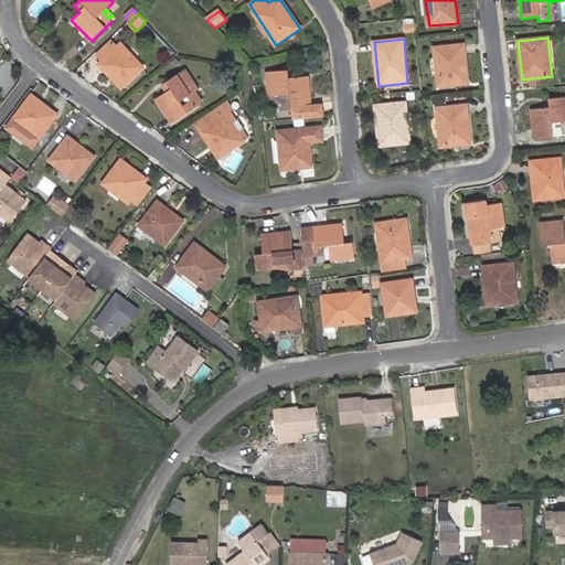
[(118,46),(112,40),(96,55),(102,62),(118,46)]
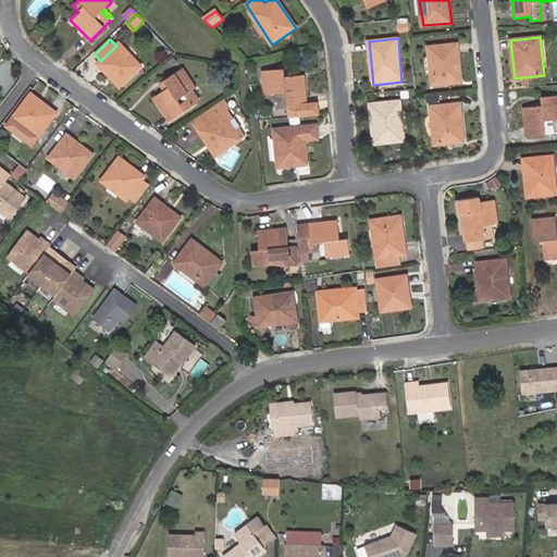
[(119,42),(116,46),(100,61),(97,63),(120,86),(141,66),(119,42)]
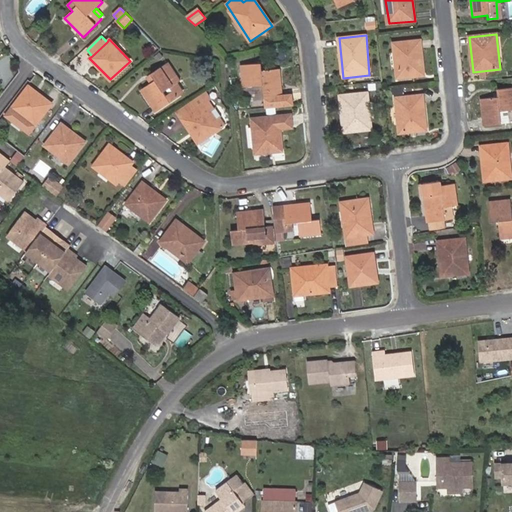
[(420,41),(395,44),(398,78),(424,76),(420,41)]
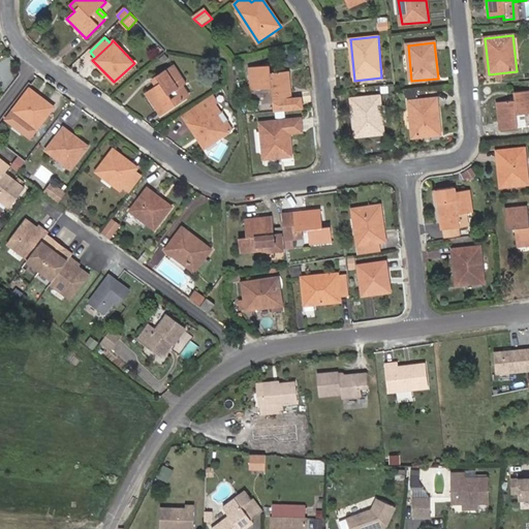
[(177,90),(184,86),(187,84),(175,64),(151,80),(156,87),(146,94),(160,116),(184,100),(179,94),(172,98),(169,95),(177,90)]
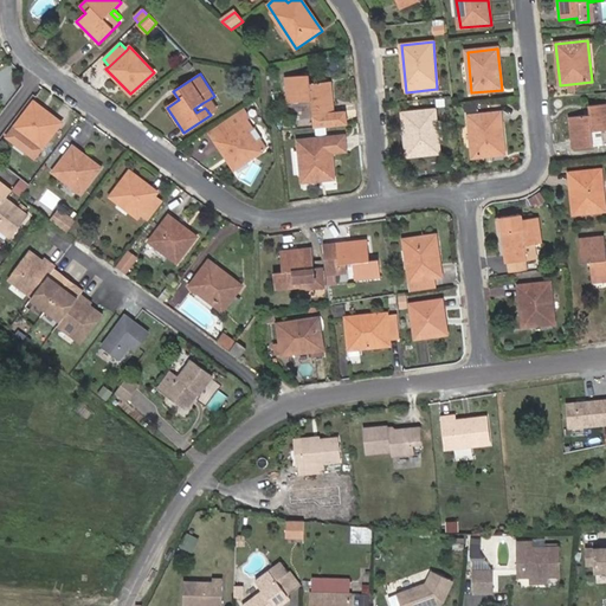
[(315,127),(342,123),(341,113),(335,113),(333,83),(310,84),(309,76),(285,78),(288,102),(311,101),(315,127)]
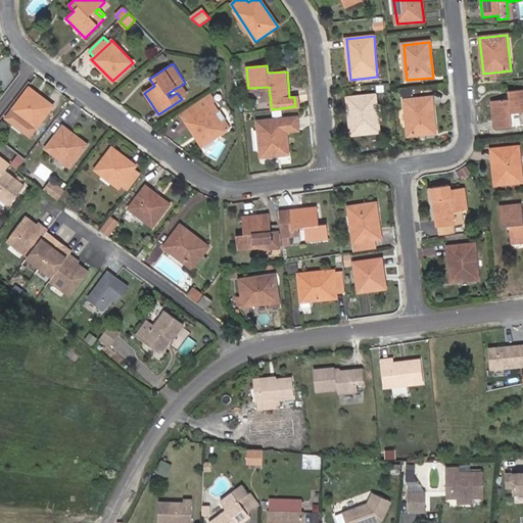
[(182,85),(175,89),(177,93),(182,99),(189,94),(182,85)]
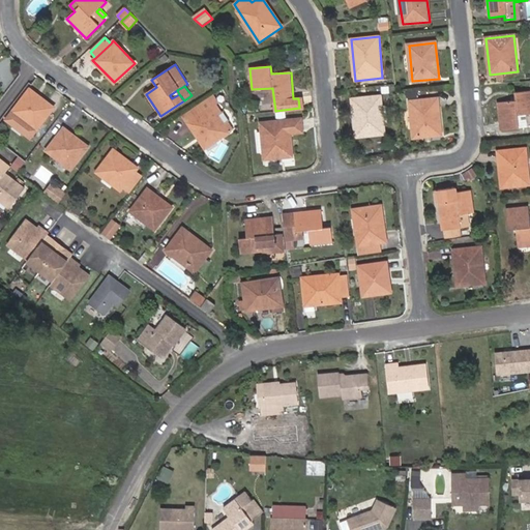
[(54,107),(30,90),(13,112),(37,129),(54,107)]
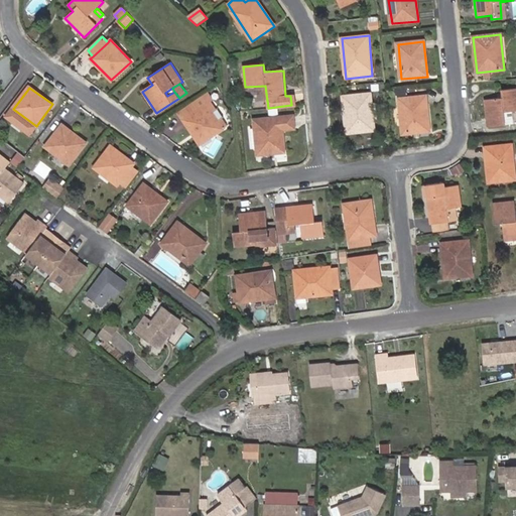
[(515,89),(502,91),(502,99),(485,101),(488,127),(512,124),(511,112),(515,111),(515,89)]
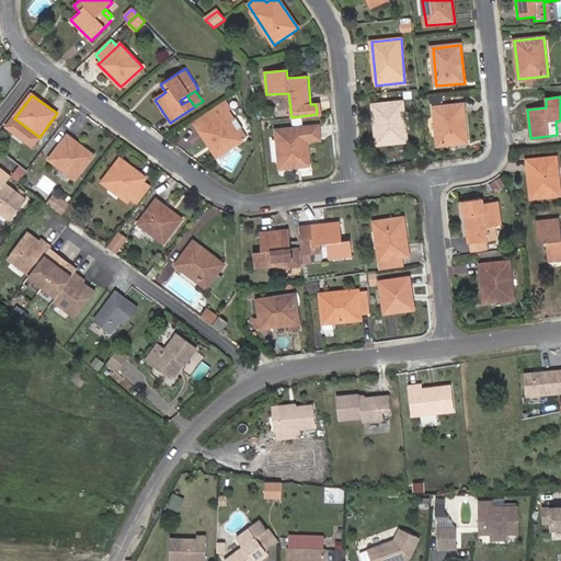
[(403,102),(373,105),(377,144),(408,140),(403,102)]
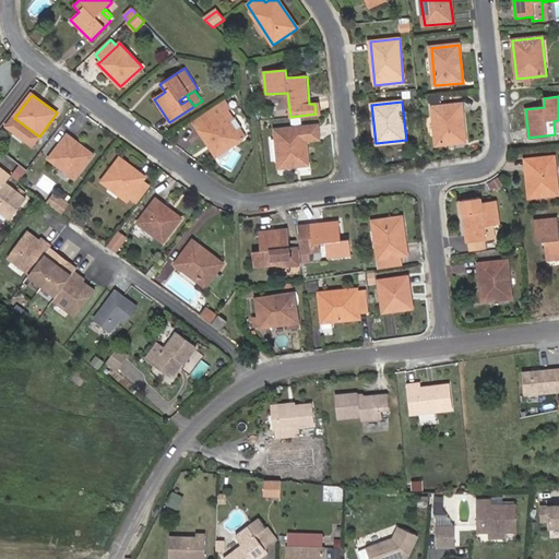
[(461,104),(432,108),(437,145),(465,142),(461,104)]
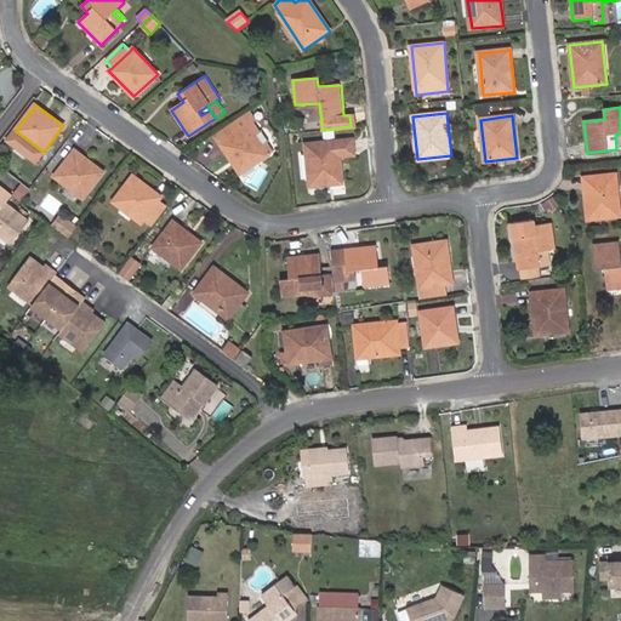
[(248,126),(241,117),(232,123),(216,134),(222,143),(248,126)]
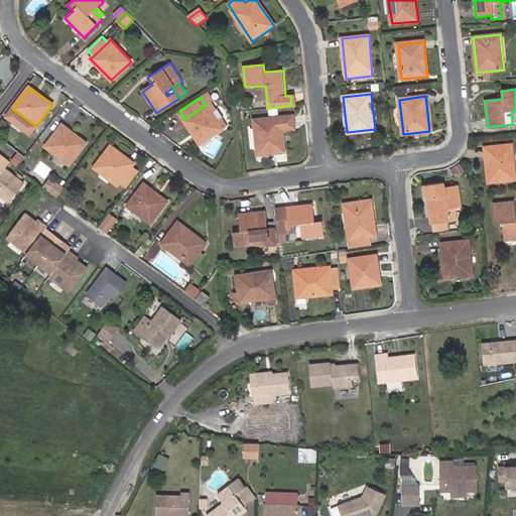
[(211,102),(206,105),(184,119),(183,119),(201,145),(228,126),(211,102)]
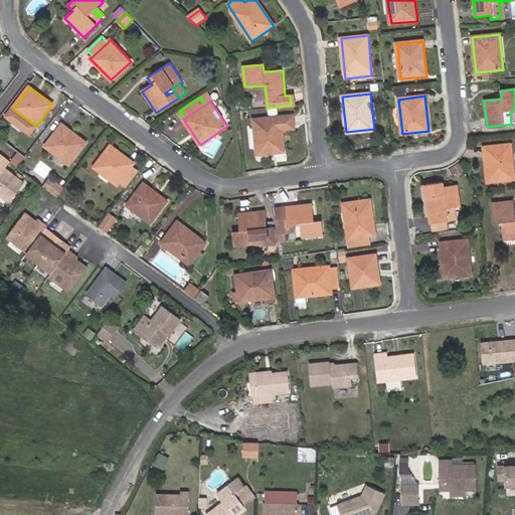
[(293,115),(254,120),(258,155),(284,152),(282,130),(295,129),(293,115)]
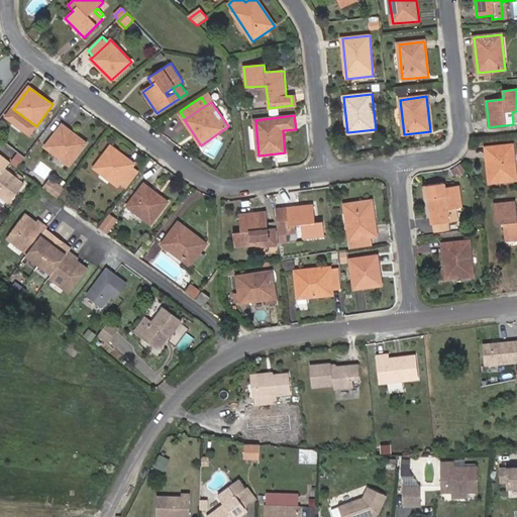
[(86,142),(63,125),(45,146),(70,165),(86,142)]
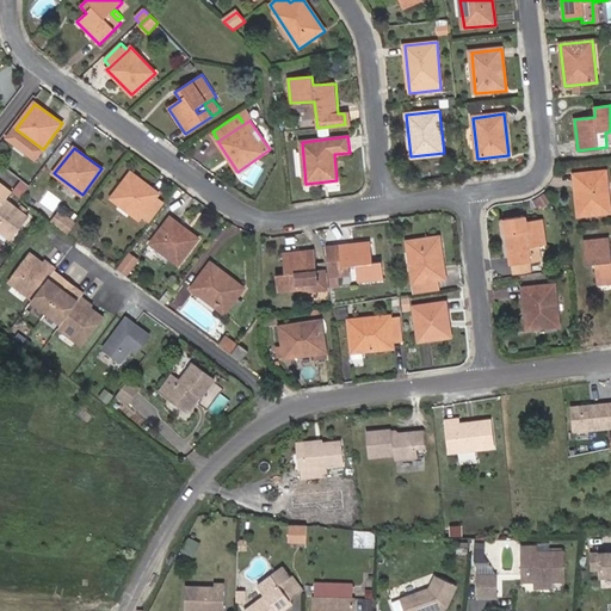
[(140,220),(141,217),(156,197),(159,193),(131,173),(111,199),(140,220)]
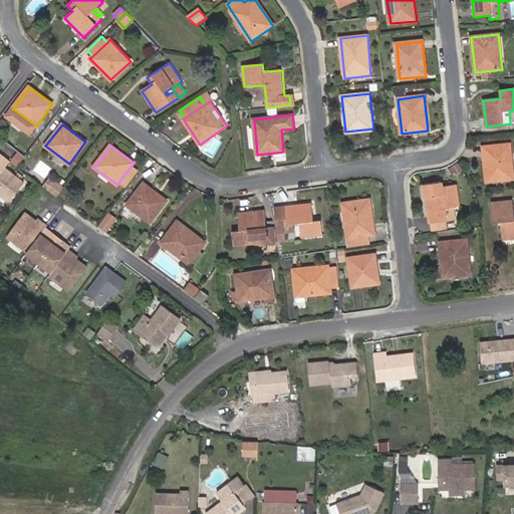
[(510,146),(483,149),(487,181),(513,179),(510,146)]
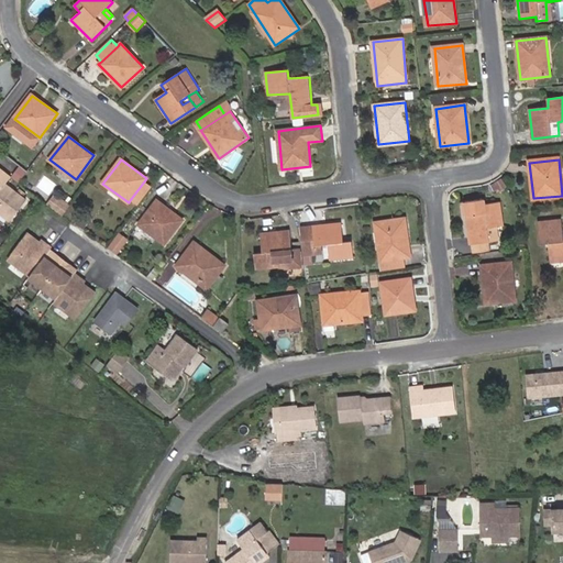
[(0,167),(0,211),(12,221),(28,200),(8,184),(12,177),(0,167)]
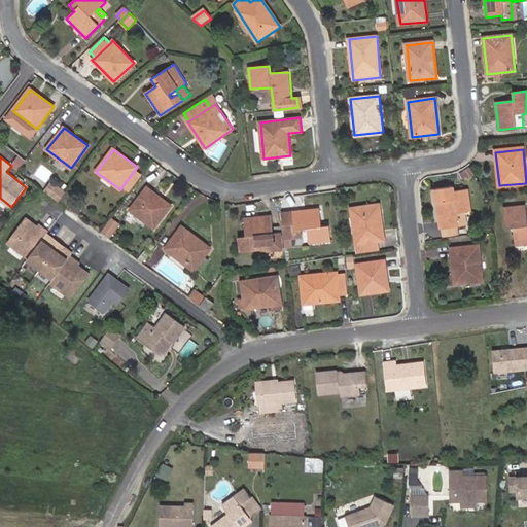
[(469,168),(460,174),(462,179),(465,178),(467,180),(475,176),(469,168)]
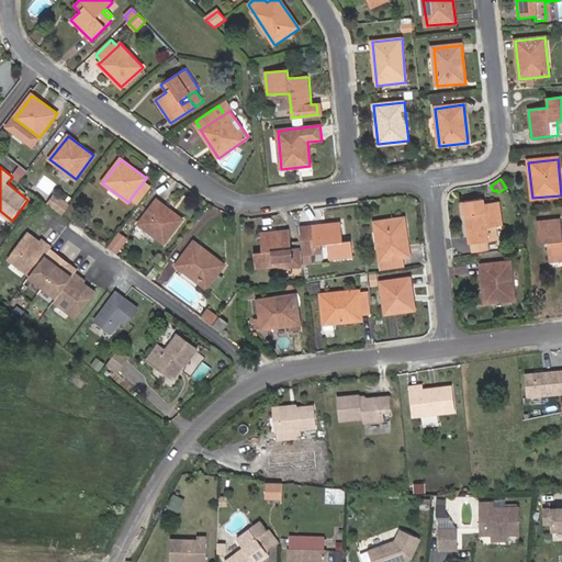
[(138,206),(153,188),(144,181),(130,200),(138,206)]
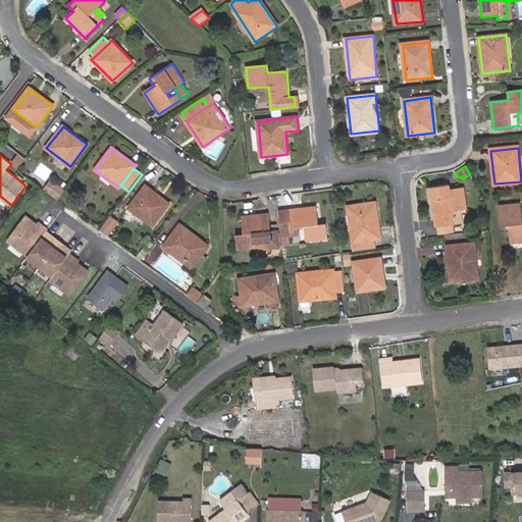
[(56,184),(50,192),(59,199),(65,191),(56,184)]
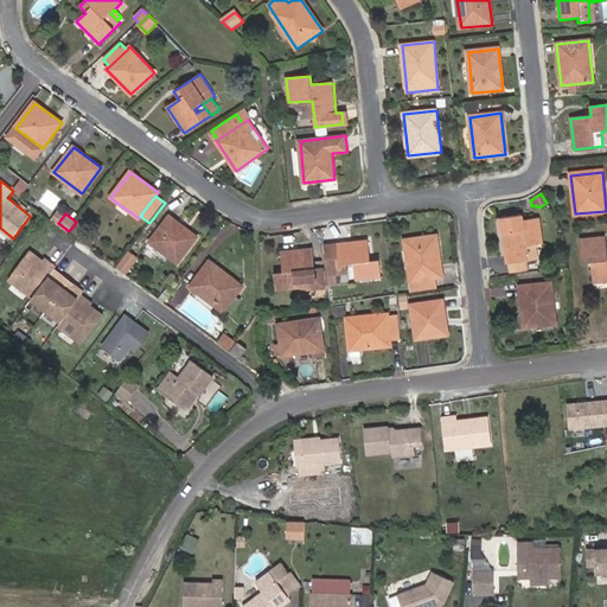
[(170,216),(149,242),(158,248),(154,251),(165,260),(168,256),(179,264),(198,237),(170,216)]
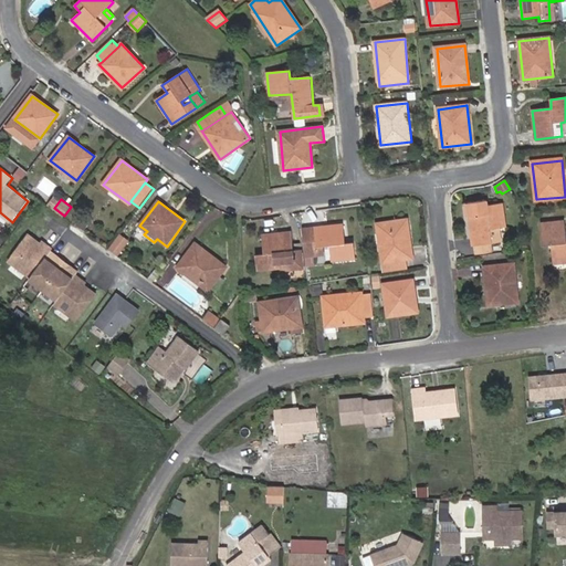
[(469,205),(473,245),(490,243),(488,230),(501,228),(505,227),(502,205),(488,206),(488,201),(469,205)]
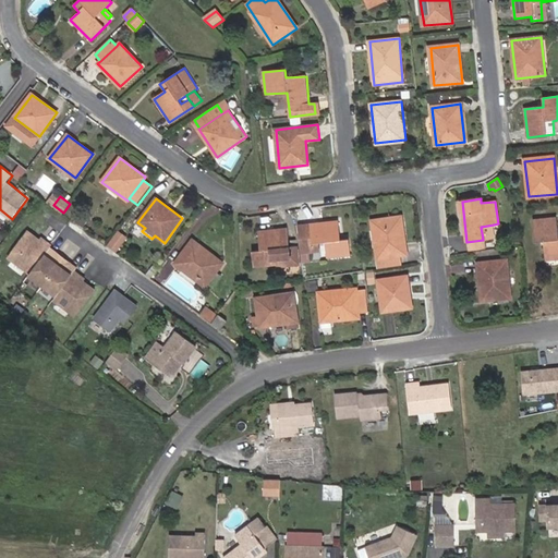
[(86,220),(79,215),(73,222),(81,228),(86,220)]
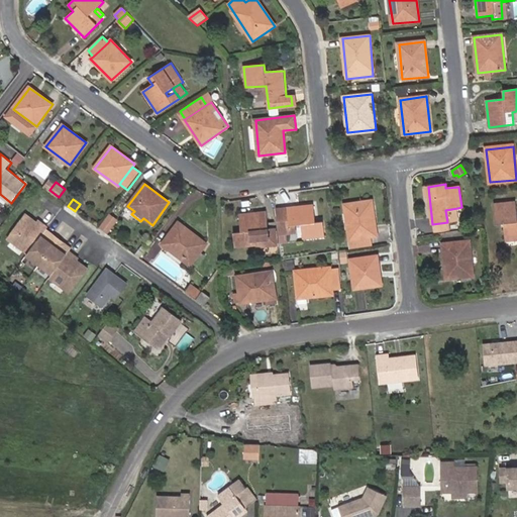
[(350,249),(372,245),(371,237),(377,236),(372,200),(344,204),(350,249)]
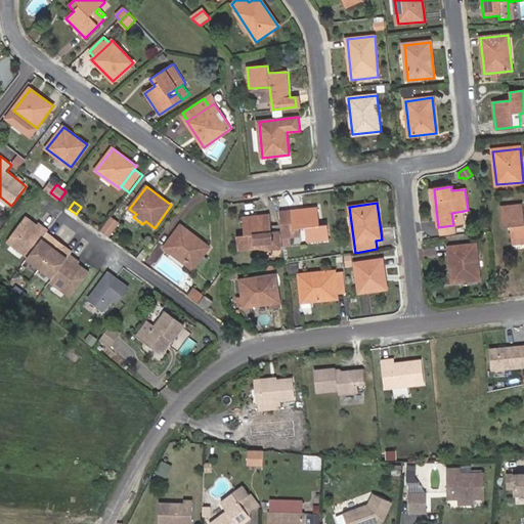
[(523,223),(522,204),(501,206),(504,226),(511,226),(513,246),(523,244),(523,223)]
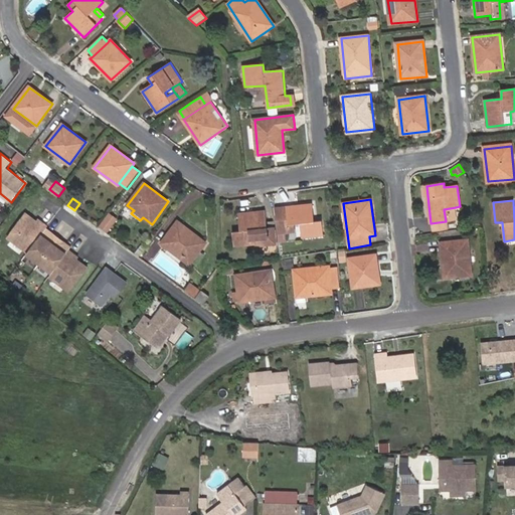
[(313,204),(276,207),(278,234),(289,233),(288,224),(293,224),(300,223),(301,238),(323,236),(322,221),(314,221),(313,204)]
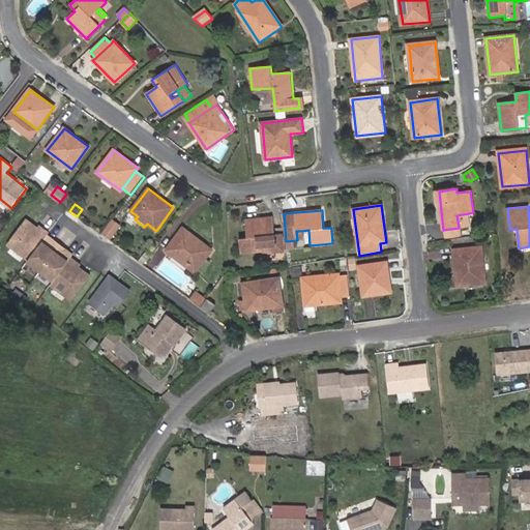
[(457,215),(459,228),(470,226),(469,213),(457,215)]
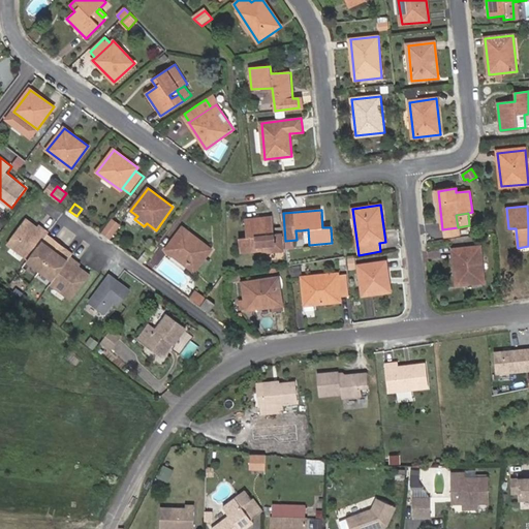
[(272,216),(246,219),(248,239),(241,240),(241,252),(262,250),(262,253),(276,252),(272,216)]
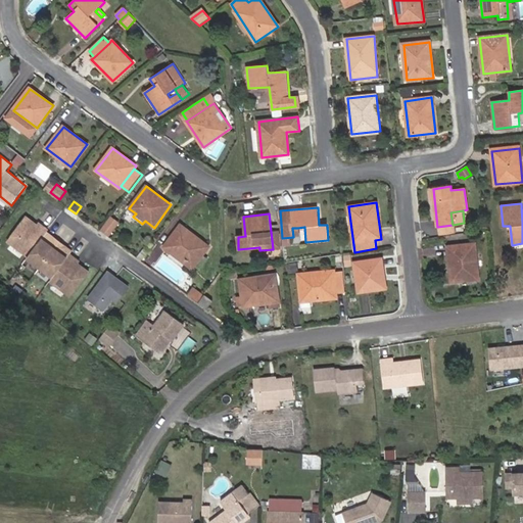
[(101,229),(111,235),(121,220),(110,215),(101,229)]
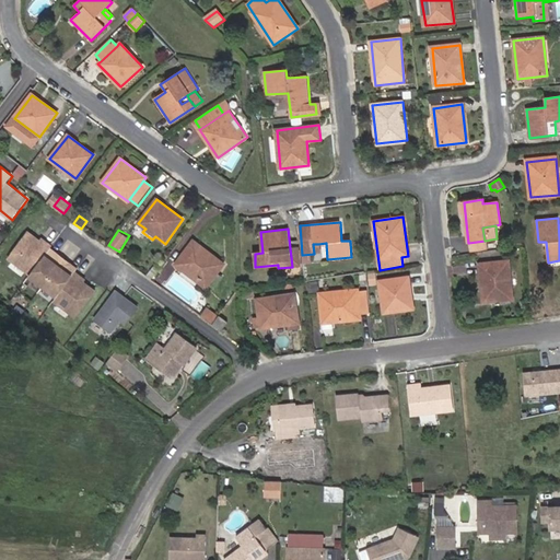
[(28,233),(9,259),(32,276),(49,252),(50,249),(53,247),(46,242),(44,244),(41,242),(28,233)]
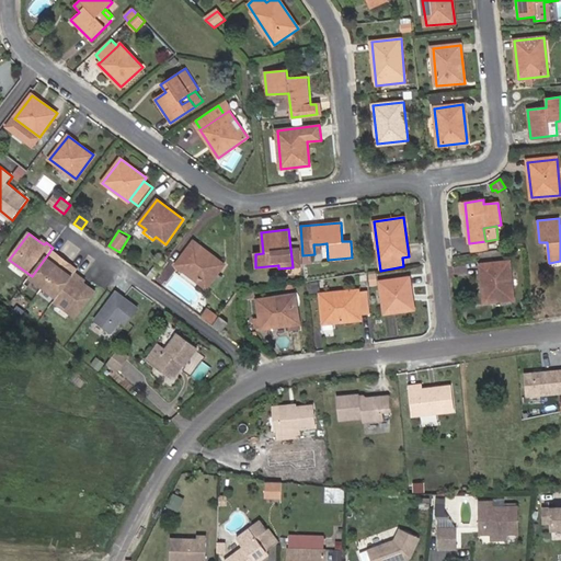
[(485,241),(469,243),(470,252),(487,250),(485,241)]
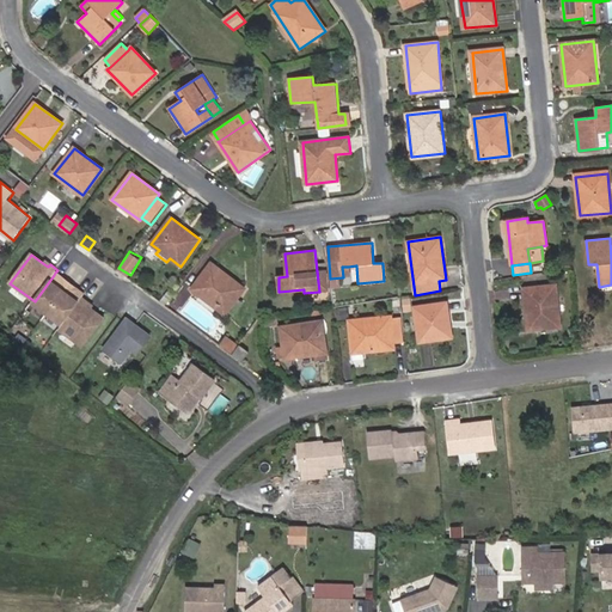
[(244,288),(212,264),(191,289),(225,314),(244,288)]
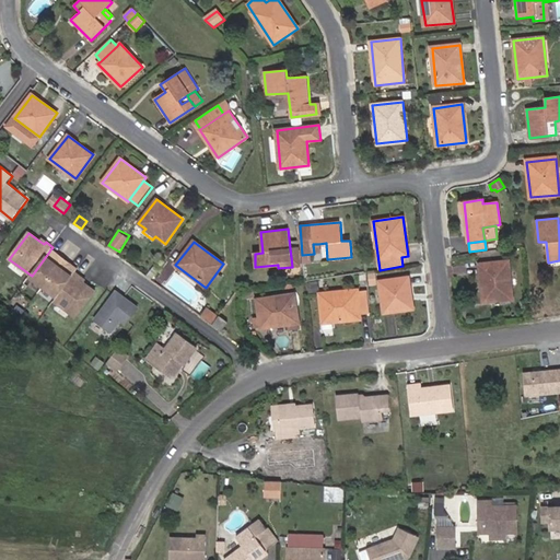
[(32,276),(30,277),(44,288),(65,259),(58,254),(56,257),(49,252),(32,276)]
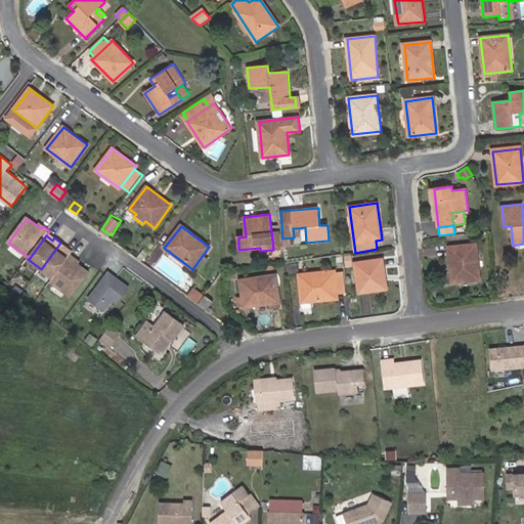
[(60,243),(41,269),(54,278),(72,255),(66,251),(67,248),(60,243)]
